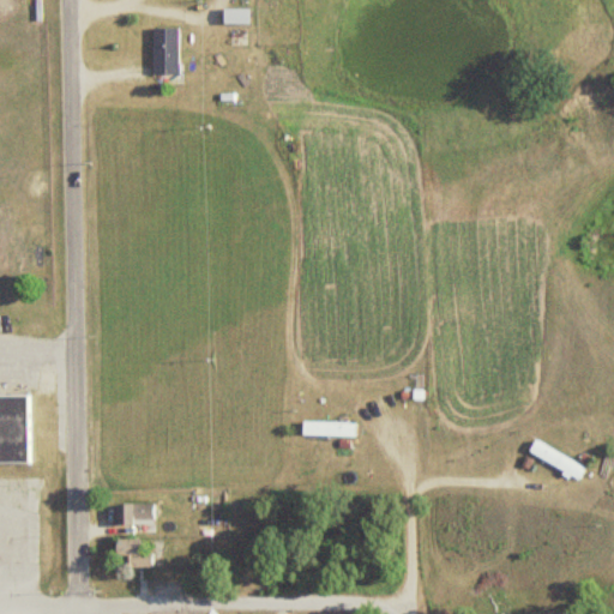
[(178,73),(178,28),(151,28),(151,73),(178,73)]
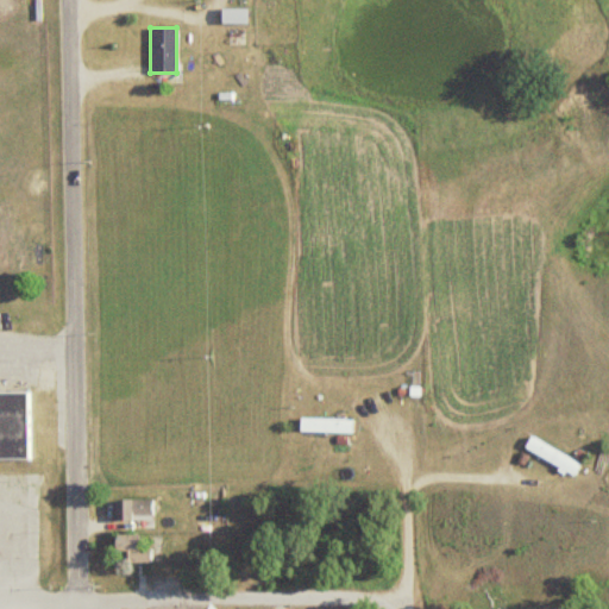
[(0,458),(26,459),(27,391),(0,391),(0,458)]
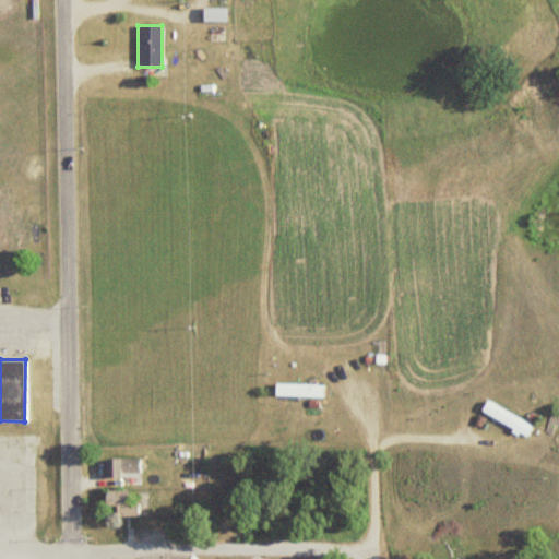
[(321,397),(321,384),(273,384),(273,397),(321,397)]
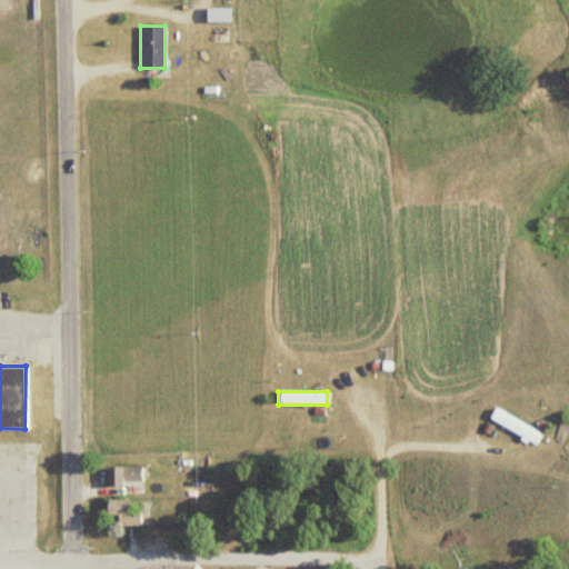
[(541,435),(495,406),(488,418),(535,447),(541,435)]
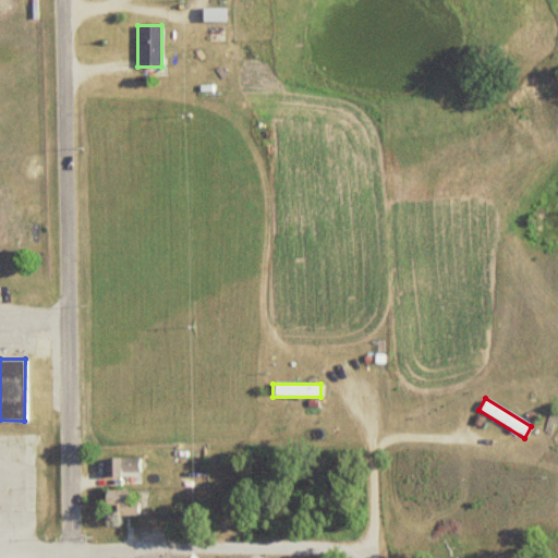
[(100,459),(100,478),(135,478),(135,459),(100,459)]
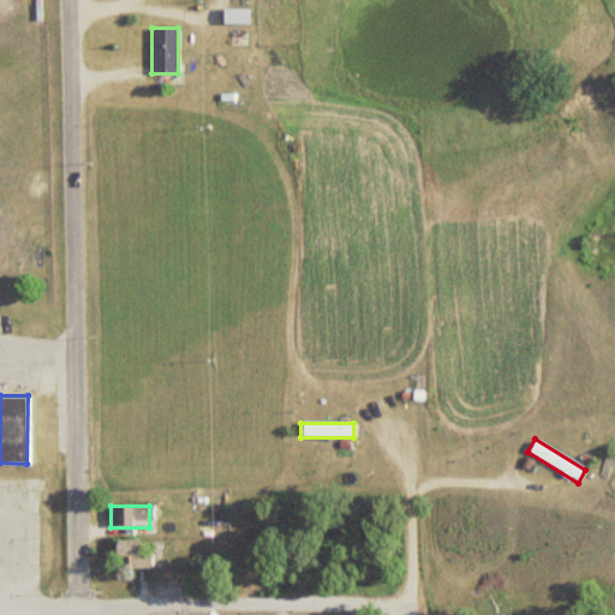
[(150,568),(150,553),(142,553),(142,543),(123,543),(123,568),(150,568)]
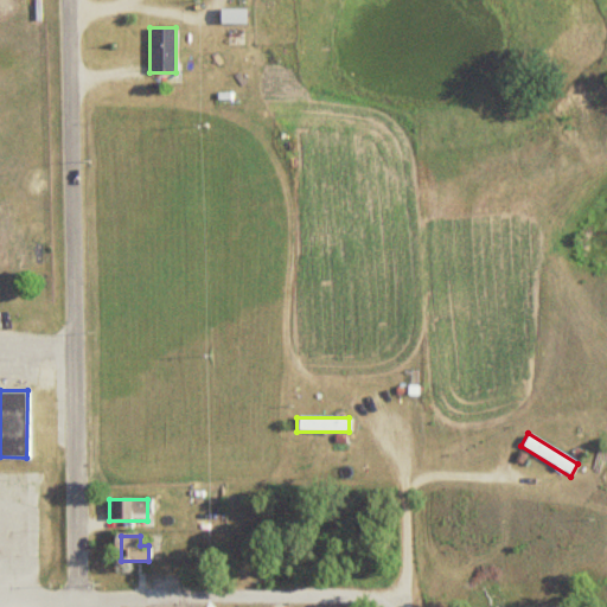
All buildings are outlined.
